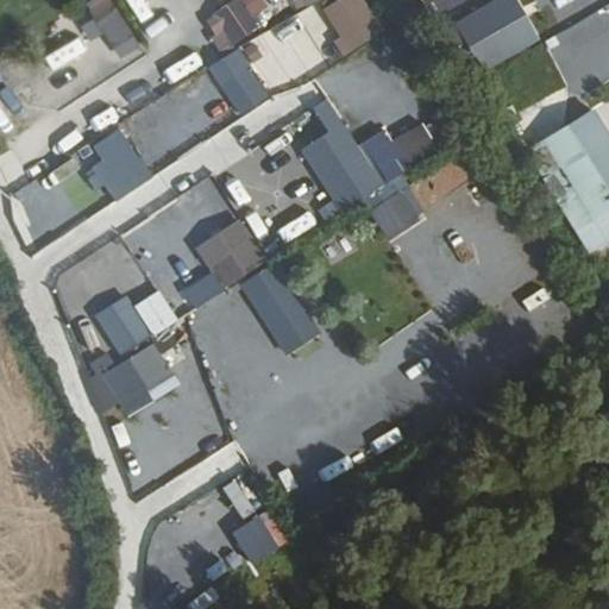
[(94,37),(106,31),(118,58),(137,50),(115,0),(90,0),(81,5),(94,37)]
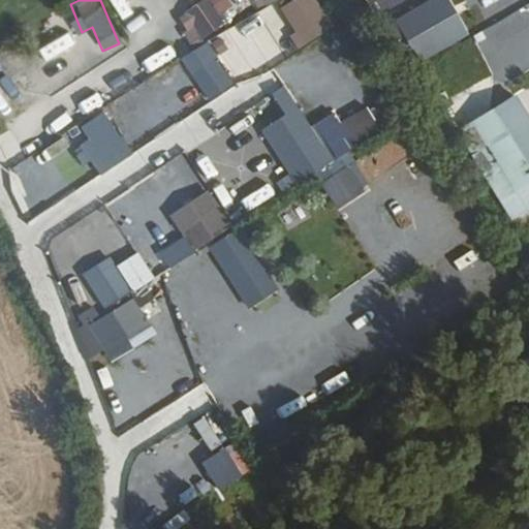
[(129,0),(113,0),(126,23),(138,16),(129,0)]
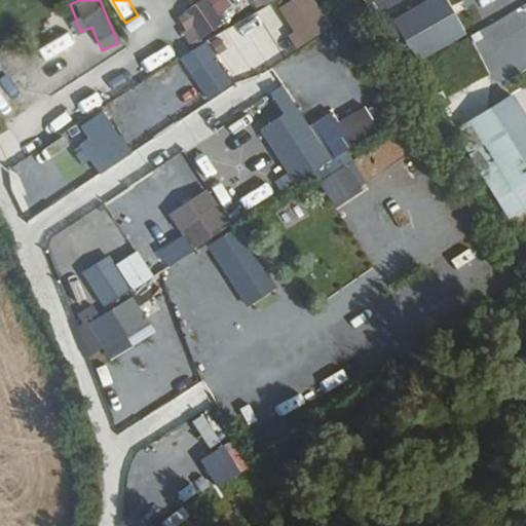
[(198,0),(176,15),(192,39),(235,10),(228,0),(198,0)]
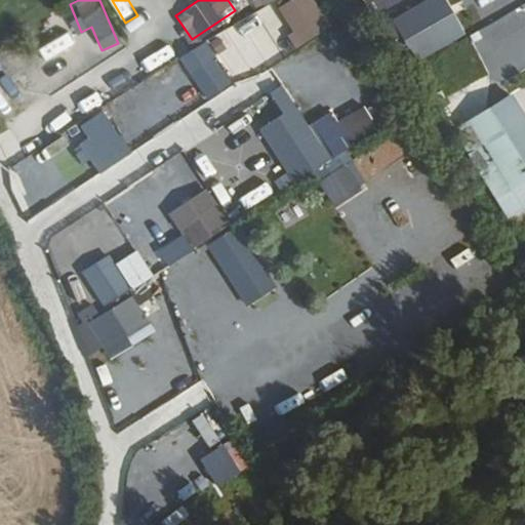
[(252,0),(258,8),(271,0),(252,0)]
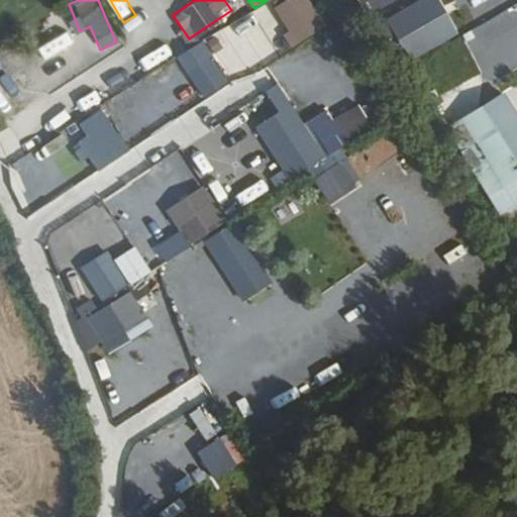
[(297,44),(326,25),(309,0),(285,0),(273,8),(297,44)]
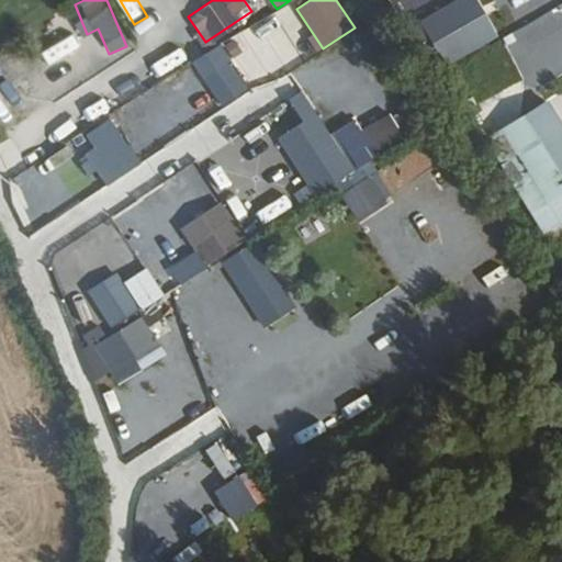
[(480,0),(459,0),(414,20),(435,68),(497,41),(480,0)]
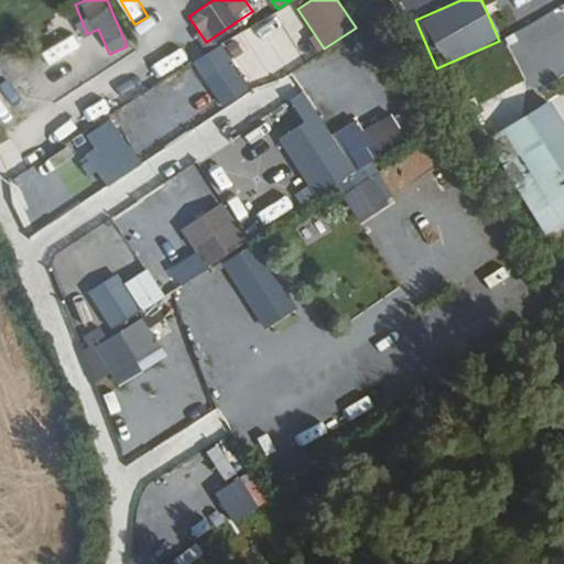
[(272,15),(238,33),(262,78),(310,54),(291,18),(278,24),(272,15)]
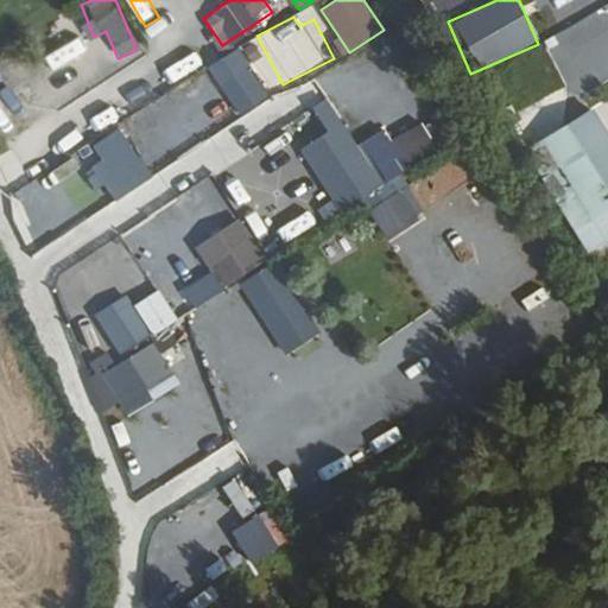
[(51,70),(86,50),(77,36),(43,56),(51,70)]
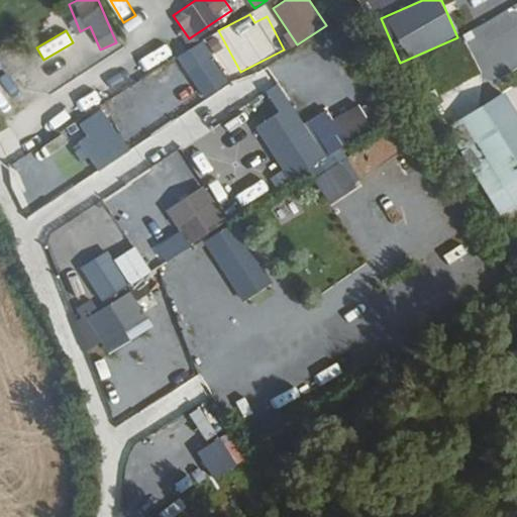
[(303,62),(324,48),(318,39),(298,53),(303,62)]
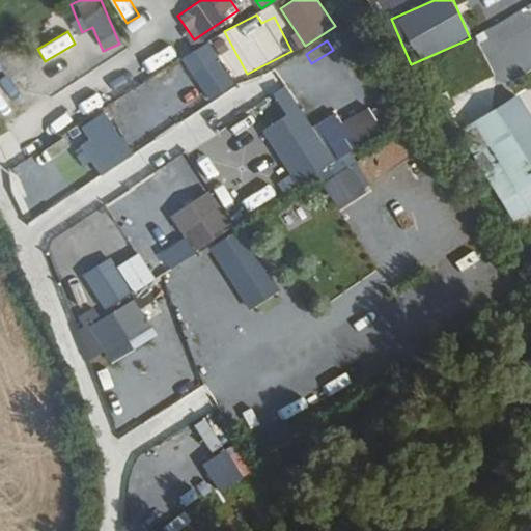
[(208,102),(234,84),(217,58),(191,76),(208,102)]
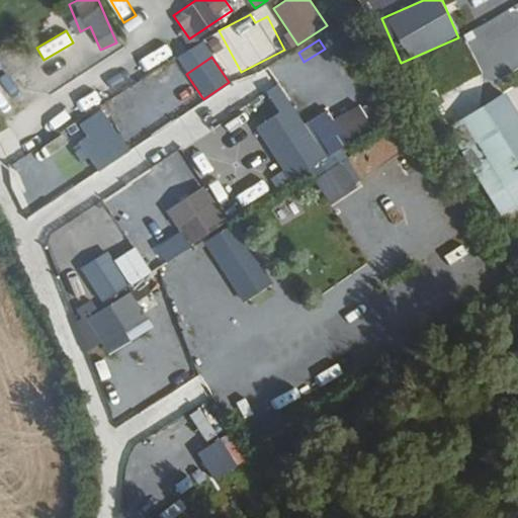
[(344,60),(333,67),(344,84),(355,77),(344,60)]
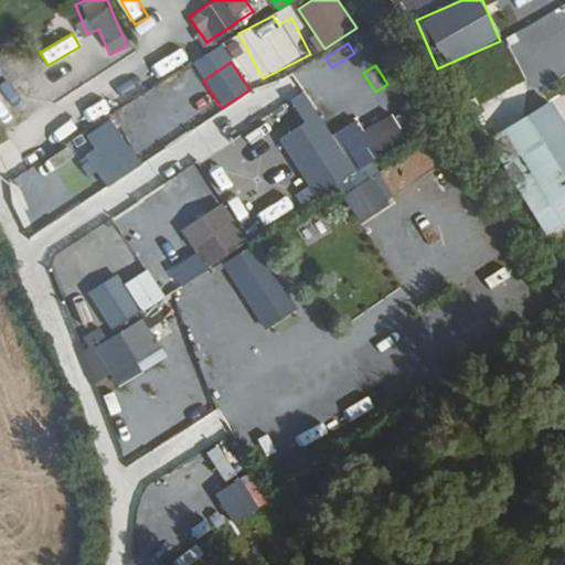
[(187,81),(126,107),(141,145),(185,126),(184,123),(205,114),(196,94),(193,96),(187,81)]
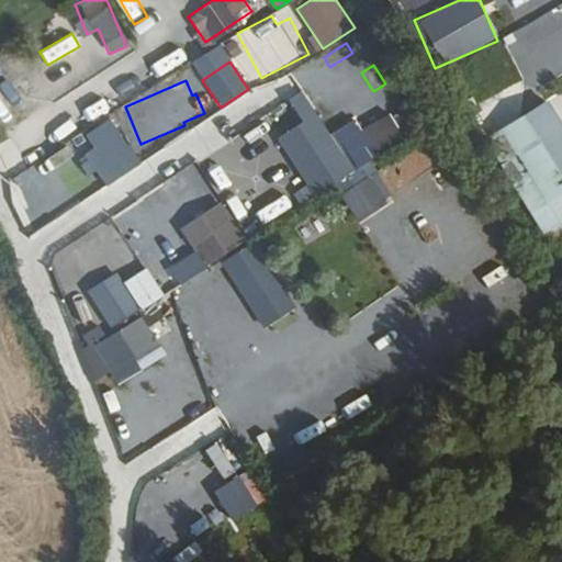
[(337,143),(366,124),(346,94),(317,113),(337,143)]
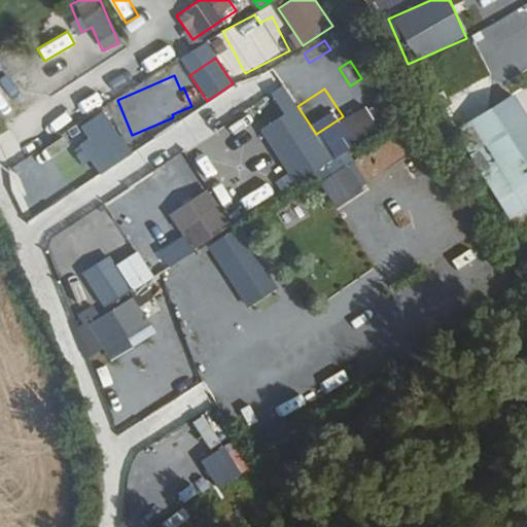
[(526,180),(526,145),(501,107),(448,144),(506,231),(525,218),(510,194),(526,180)]
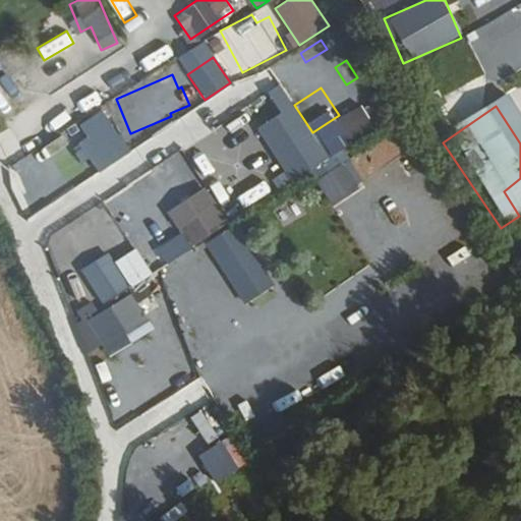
[(283,134),(328,209),(365,185),(342,148),(375,127),(363,107),(312,137),(303,122),(283,134)]
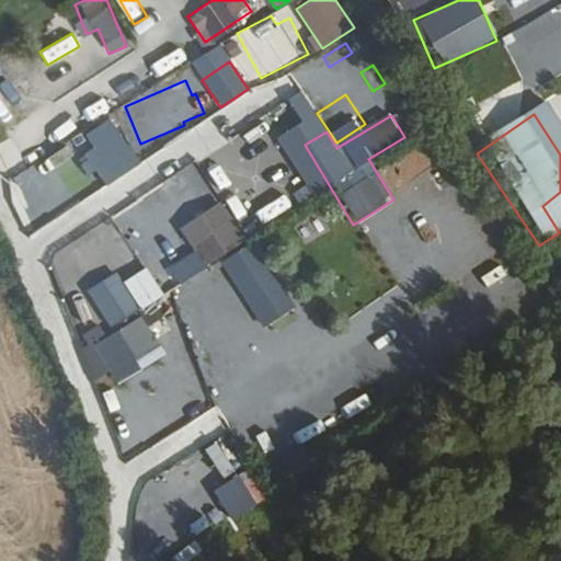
[(115,122),(12,172),(36,220),(139,170),(115,122)]
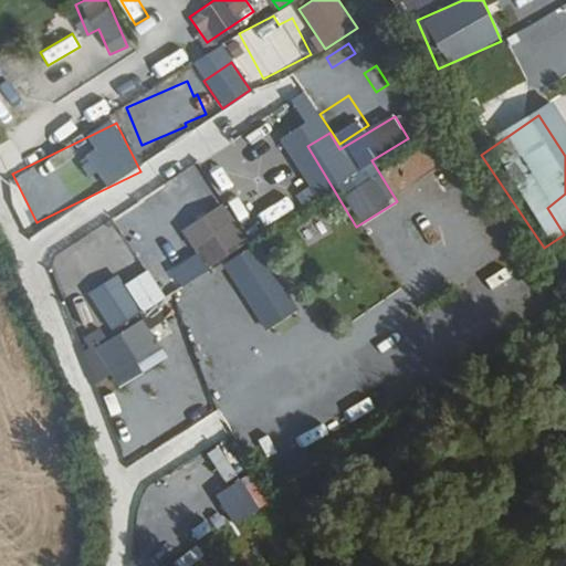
[(182,228),(207,269),(249,243),(224,202),(182,228)]
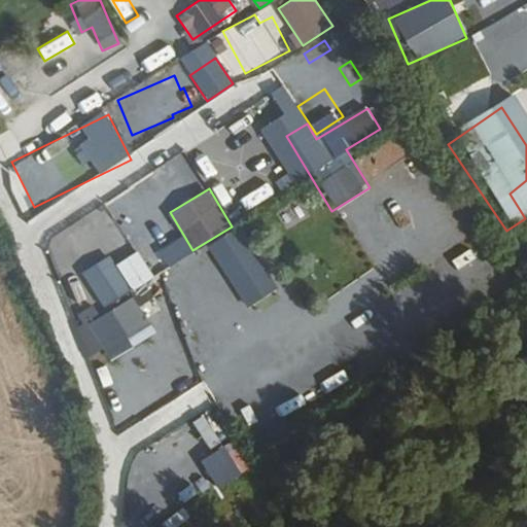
[(300,200),(278,211),(286,226),(308,216),(300,200)]
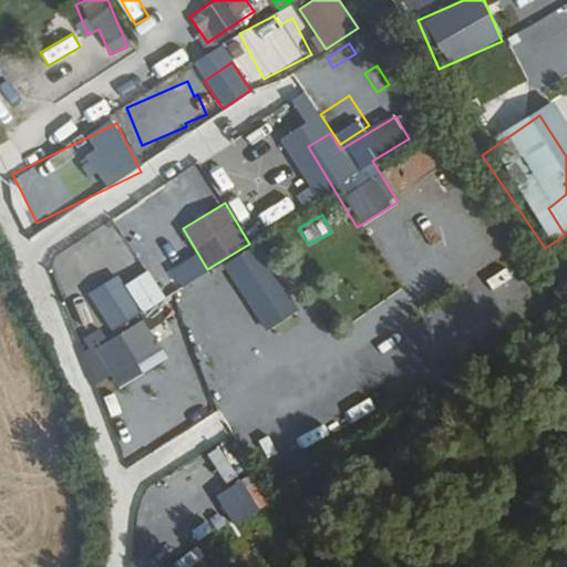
[(224,266),(266,331),(300,309),(257,244),(224,266)]
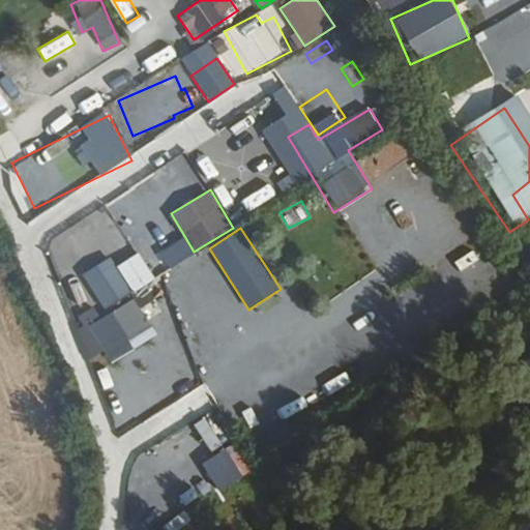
[(104,311),(156,283),(140,253),(116,266),(112,258),(84,273),(104,311)]
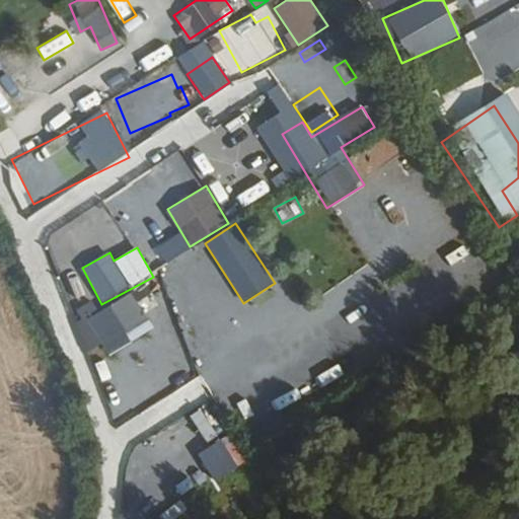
[(86,347),(145,325),(133,291),(73,311),(86,347)]
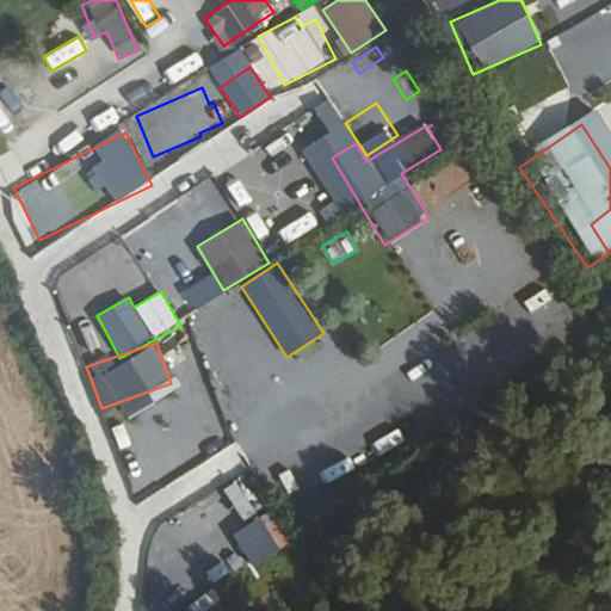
[(291,466),(278,474),(296,503),(309,494),(291,466)]
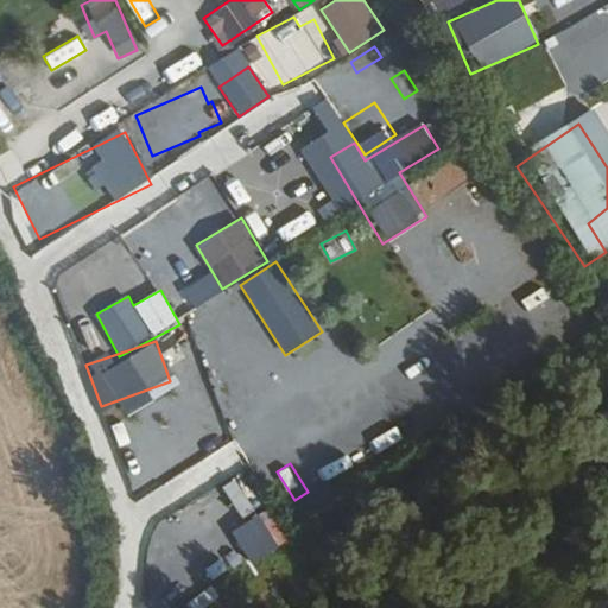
[(222,487),(239,518),(253,511),(236,479),(222,487)]
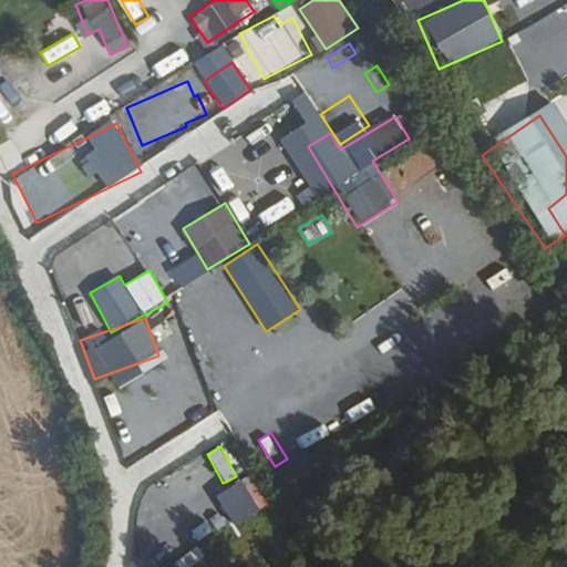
[(228,486),(244,517),(270,504),(255,473),(228,486)]
